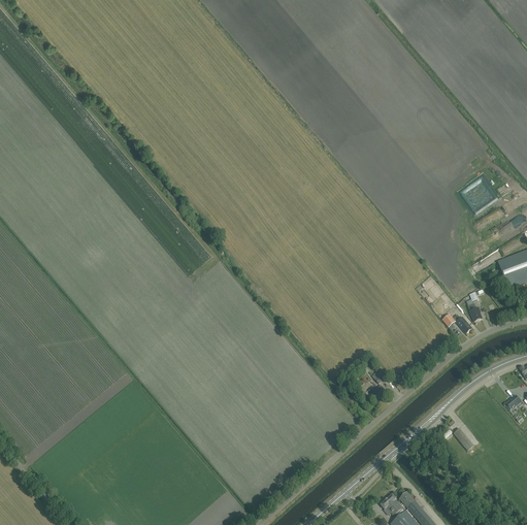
[(526,249),(497,260),(507,287),(526,279),(526,249)]
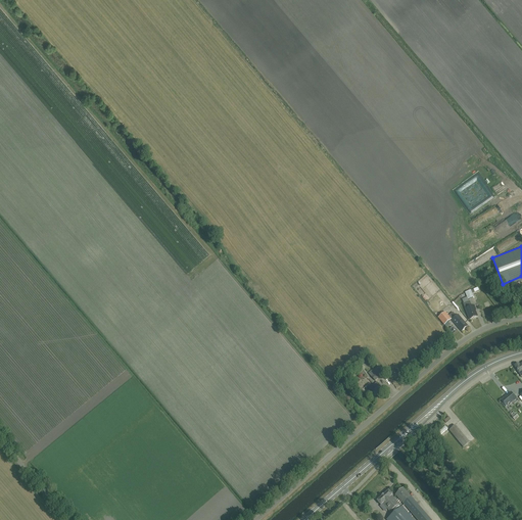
[(473,294),(470,287),(464,290),(467,296),(473,294)]
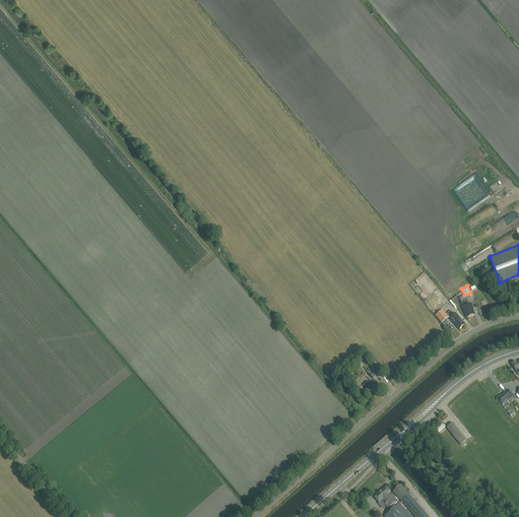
[(460,300),(466,315),(473,312),(471,306),(472,306),(470,301),(468,302),(466,297),(460,300)]
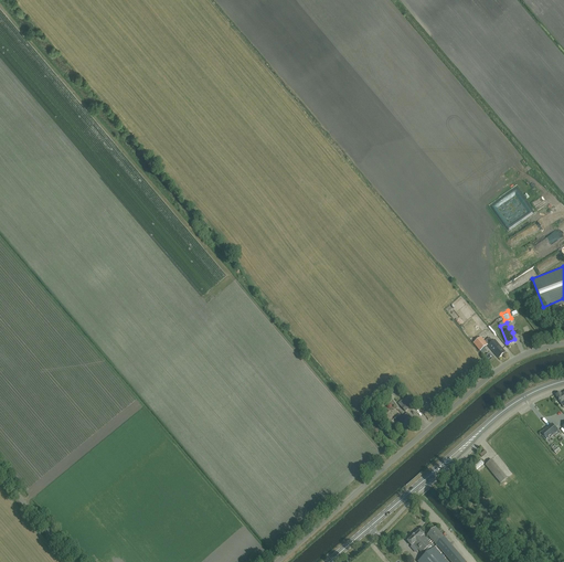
[(482,339),(480,336),(472,341),(479,349),(487,342),(486,342),(491,338),(488,335),(482,339)]
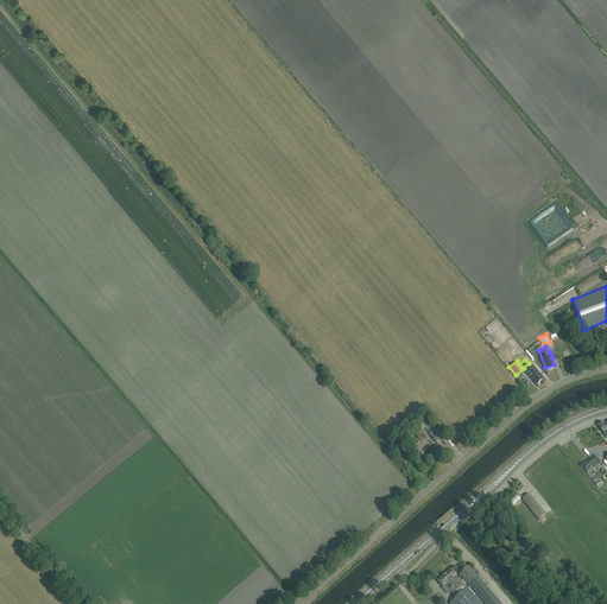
[(528,373),(536,382),(543,375),(535,367),(531,363),(525,368),(529,372),(528,373)]
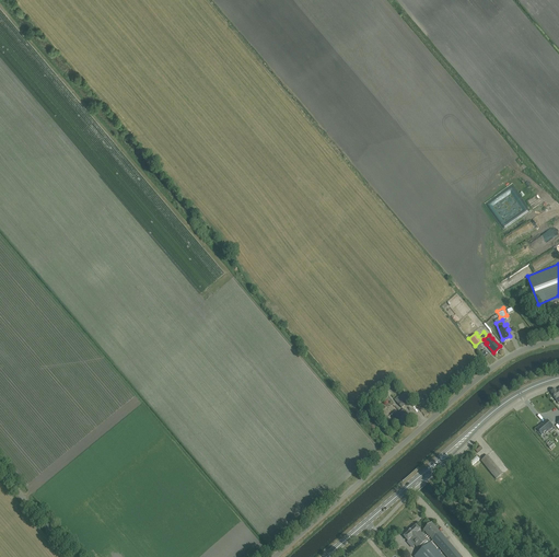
[(393,396),(397,401),(400,405),(407,401),(406,399),(403,395),(399,392),(393,396)]
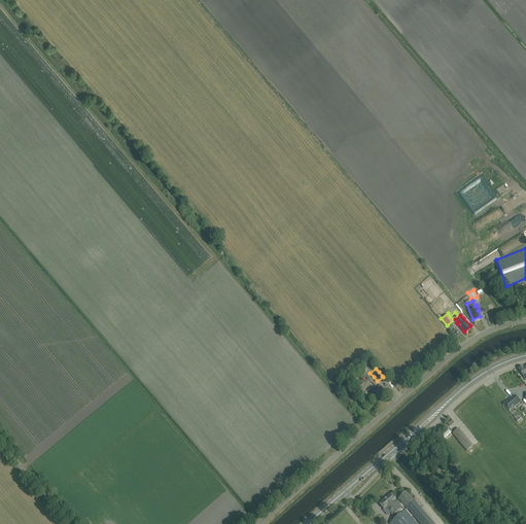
[(379,383),(375,386),(372,384),(367,387),(371,391),(369,392),(372,396),(374,394),(376,397),(384,389),(379,383)]
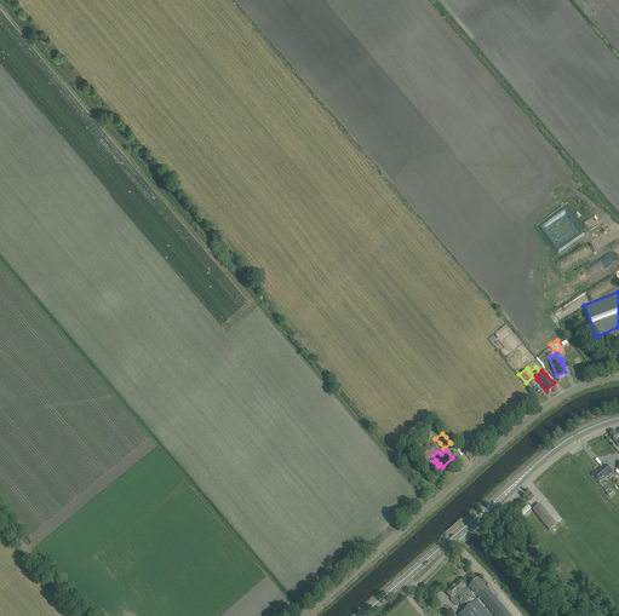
[(600,466),(594,472),(595,473),(594,473),(597,478),(599,477),(599,478),(606,472),(608,477),(613,473),(611,470),(611,468),(605,461),(600,466)]
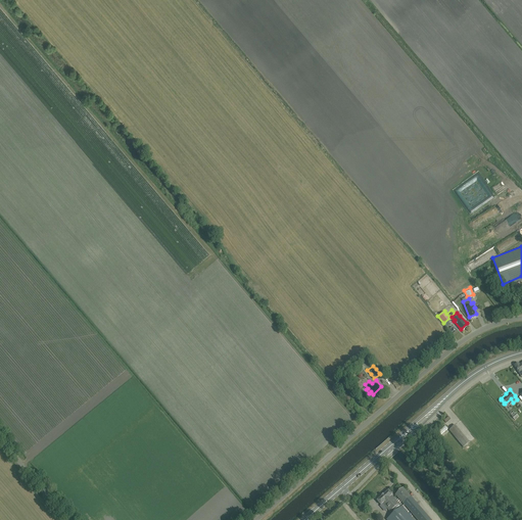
[(461,431),(458,427),(452,431),(456,436),(461,431)]
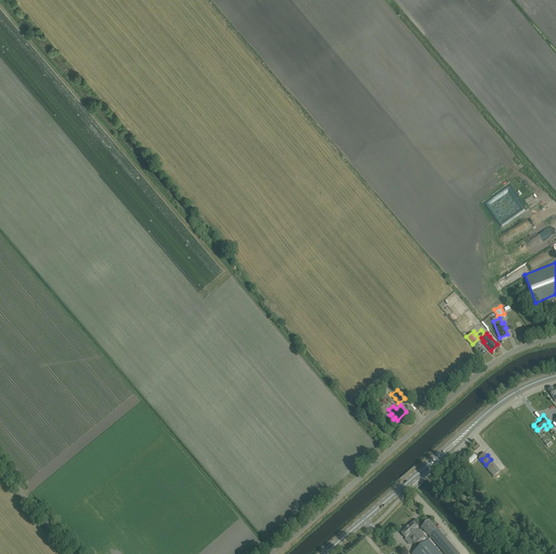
[(443,534),(429,517),(420,525),(430,534),(435,541),(443,534)]
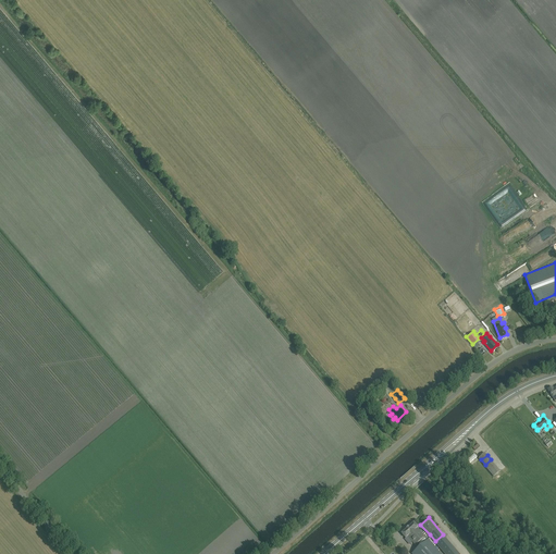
[(412,519),(400,530),(405,534),(406,533),(411,539),(415,542),(421,537),(423,534),(416,525),(417,524),(412,519)]
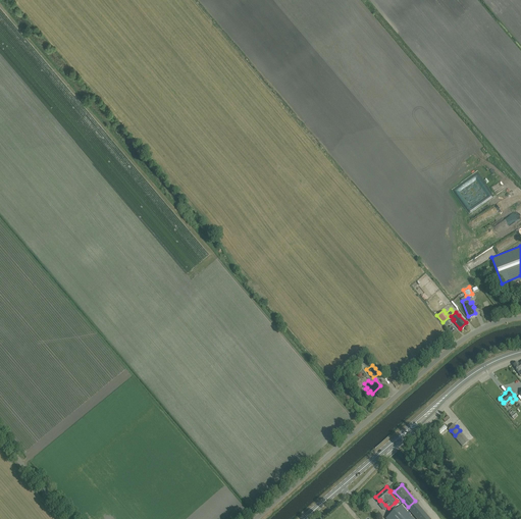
[(385,516),(387,518),(414,518),(400,503),(400,504),(397,501),(395,503),(397,506),(385,516)]
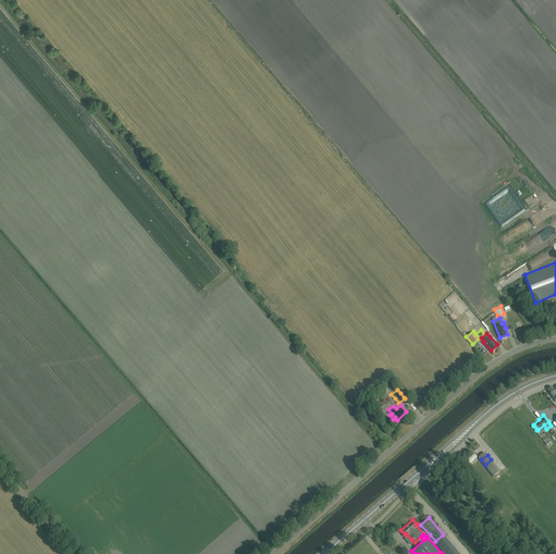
[(443,534),(435,541),(446,553),(456,553),(459,552),(443,534)]
